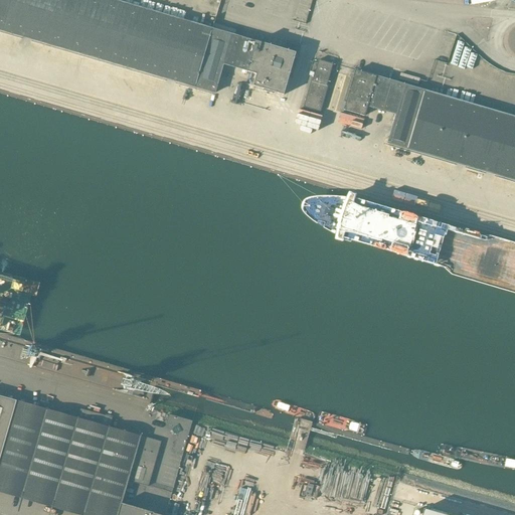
[(211,29),(110,0),(0,0),(0,30),(194,88),(211,29)]
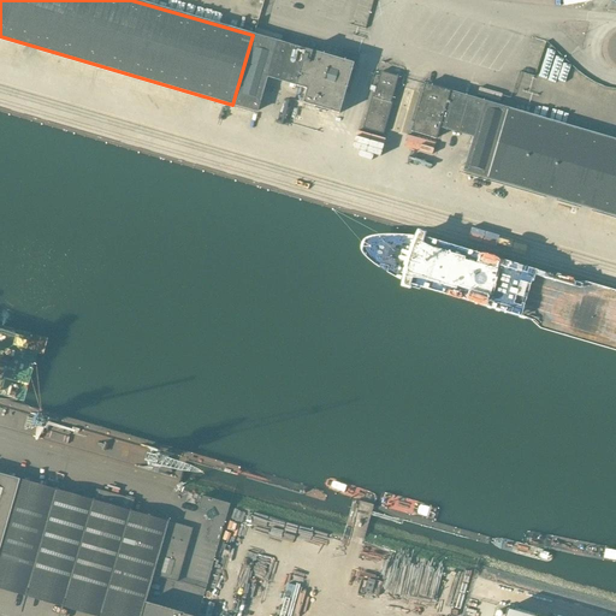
[(306,51),(253,35),(232,105),(256,112),(267,77),(296,86),(306,51)]
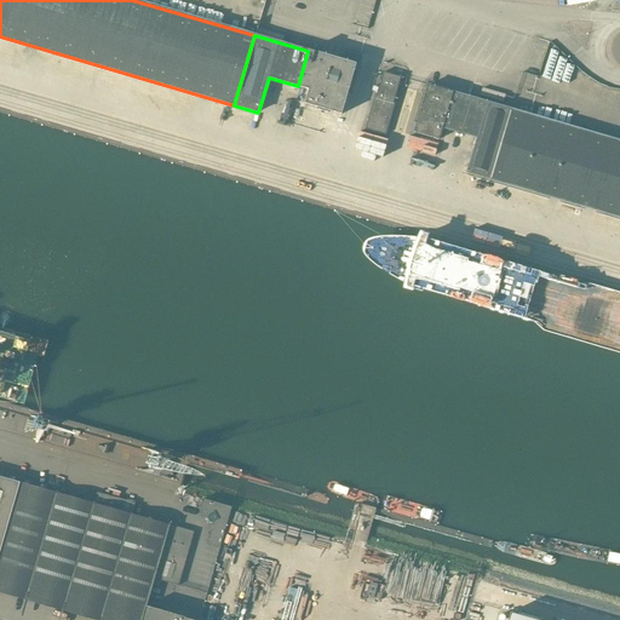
[(308,51),(298,86),(297,87),(309,91),(305,104),(317,108),(317,110),(328,113),(328,112),(342,115),(356,64),(308,51)]
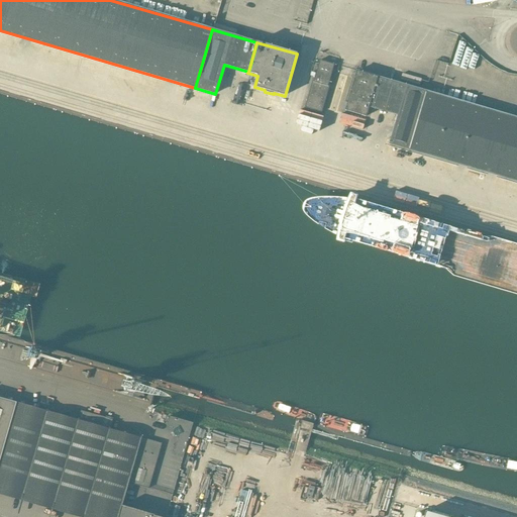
[(314,78),(312,78),(303,108),(320,113),(329,83),(328,83),(334,65),(319,61),(314,78)]
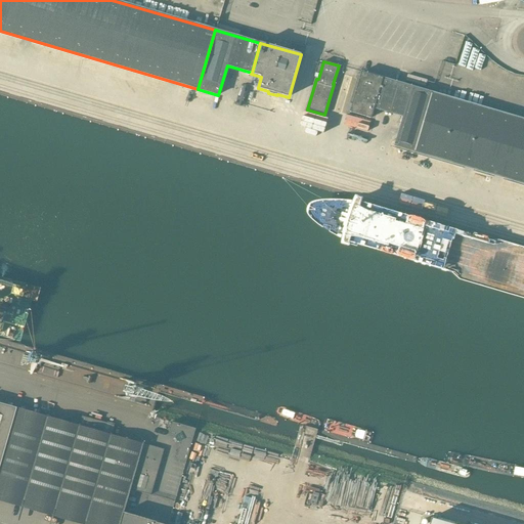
[(523,120),(448,97),(361,73),(350,112),(370,118),(374,108),(402,117),(394,146),(523,183),(523,120)]
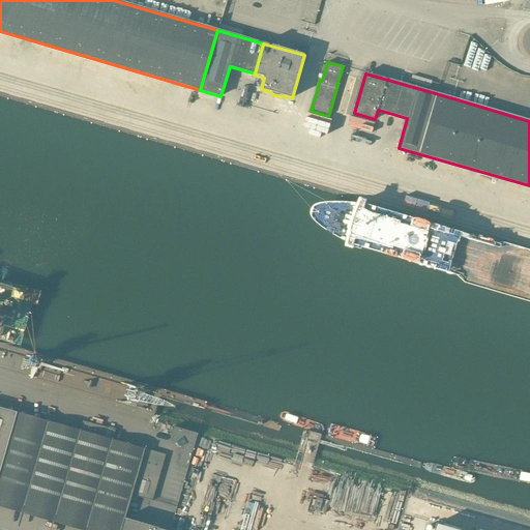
[(412,76),(410,82),(430,88),(432,82),(412,76)]
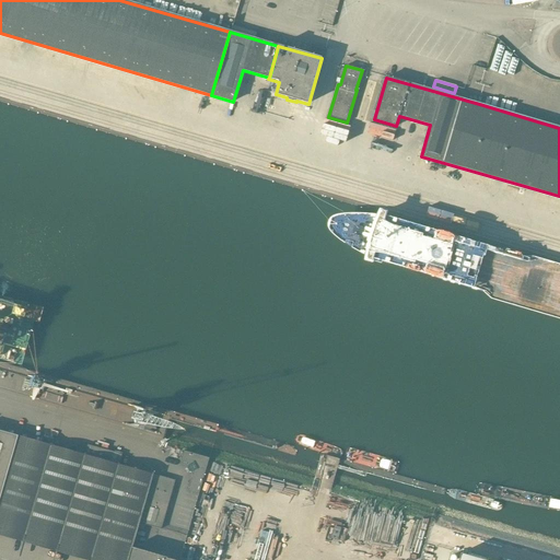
[(172,559),(167,559),(167,558),(131,548),(139,523),(161,529),(174,481),(151,475),(151,476),(118,466),(121,455),(88,445),(84,456),(0,432),(0,535),(88,559),(172,559)]
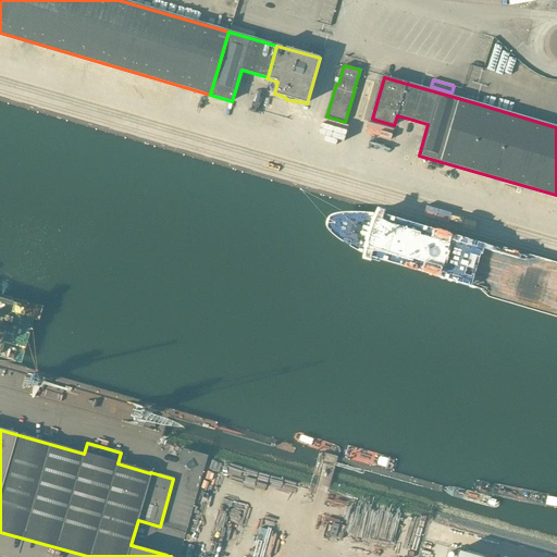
[(197,492),(208,456),(183,448),(180,459),(188,462),(184,463),(188,471),(193,469),(186,490),(197,492)]
